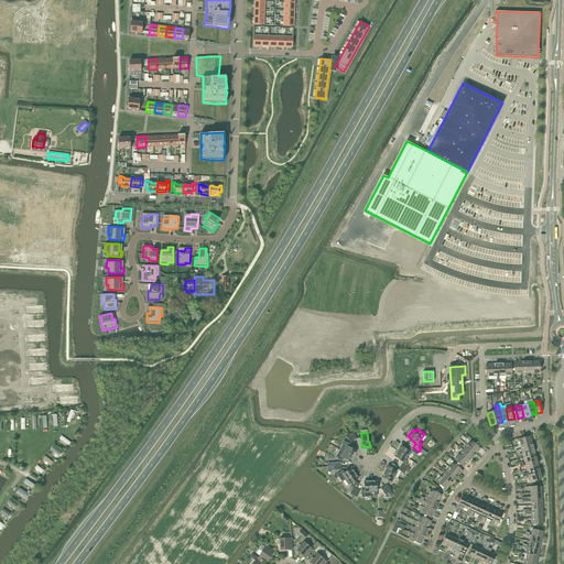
[(72,445),(73,442),(63,435),(61,438),(72,445)]
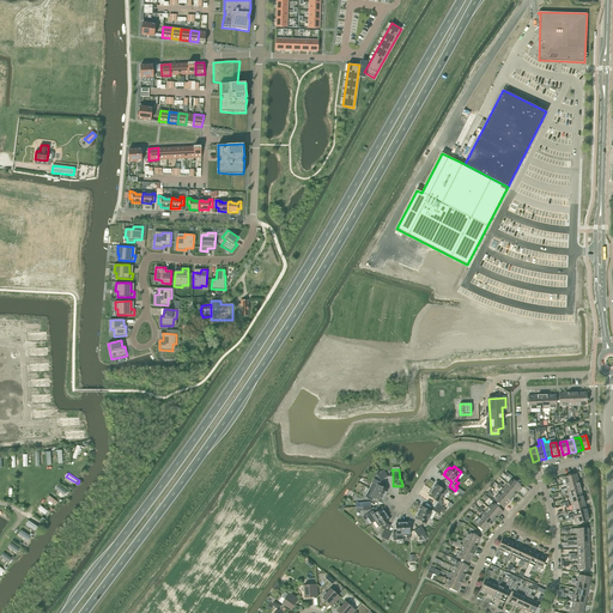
[(564,478),(565,484),(578,480),(577,474),(564,478)]
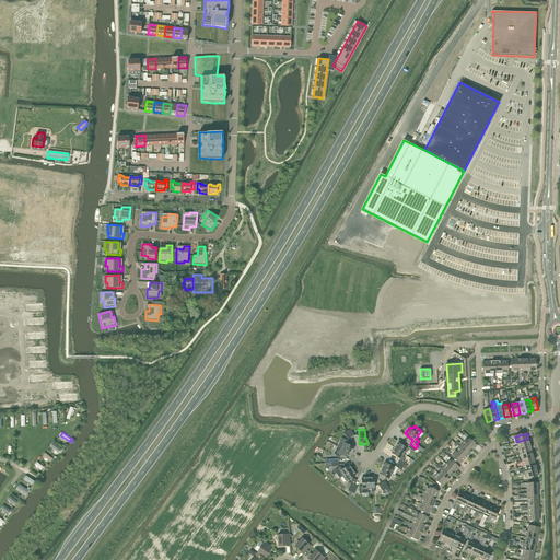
[(354,447),(347,444),(348,441),(341,438),(337,446),(351,453),(354,447)]
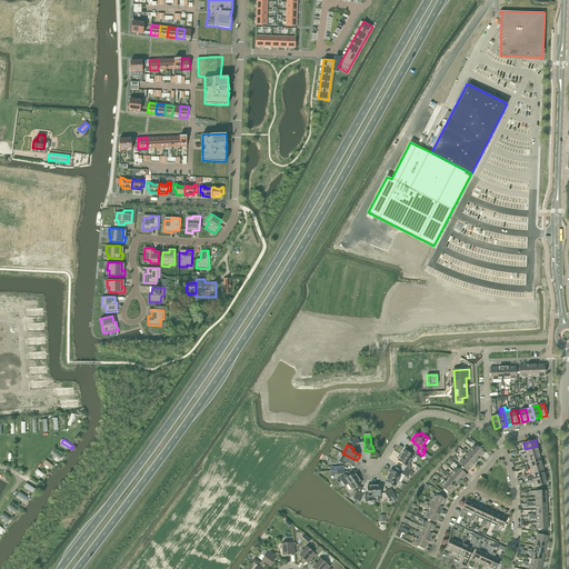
[(476,445),(471,449),(480,457),(485,452),(476,445)]
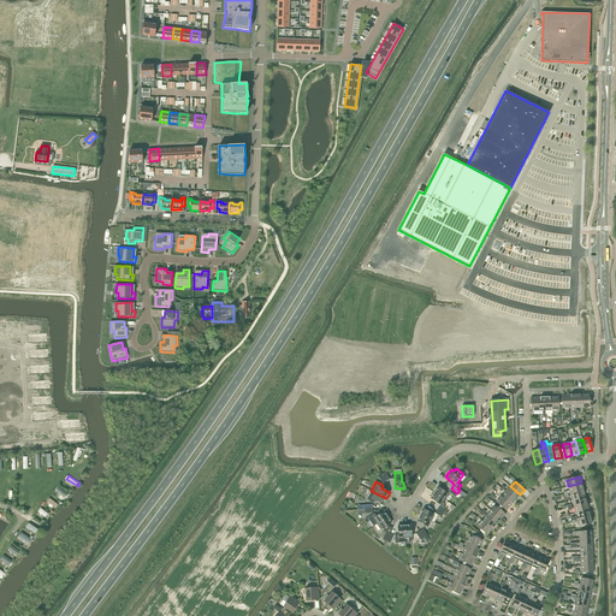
[(581,483),(568,486),(569,490),(567,491),(568,493),(584,490),(581,483)]
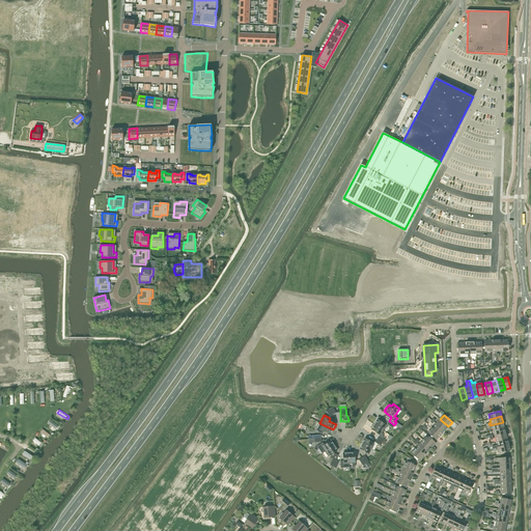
[(440,419),(436,423),(444,431),(448,426),(440,419)]
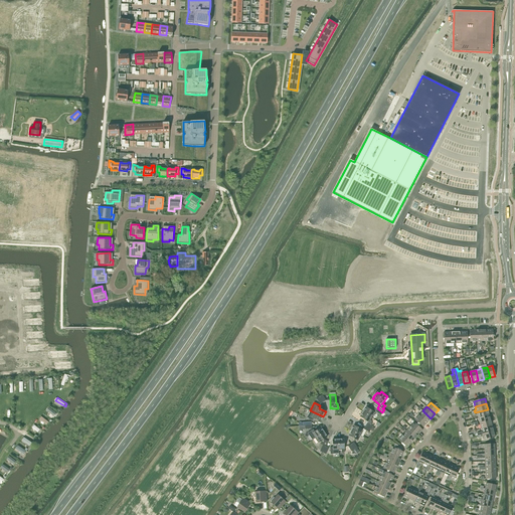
[(50,407),(47,410),(53,415),(56,412),(50,407)]
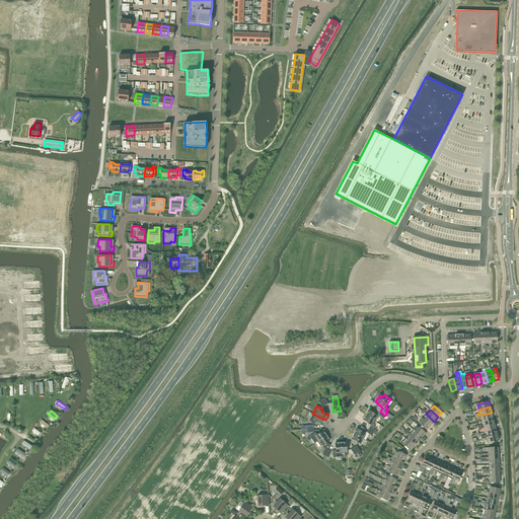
[(366,415),(375,421),(378,417),(369,411),(366,415)]
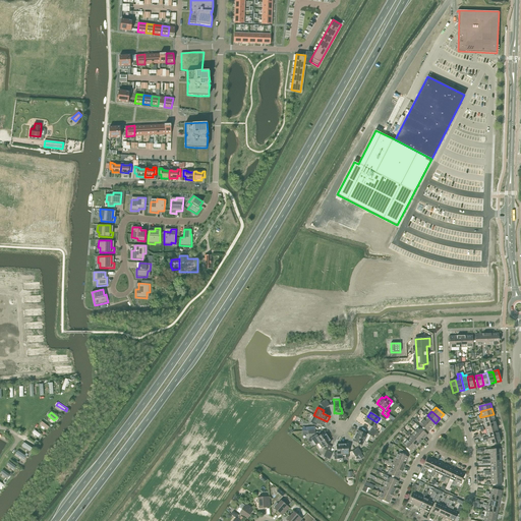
[(480,419),(482,418),(483,422),(495,419),(494,414),(480,417),(480,419)]
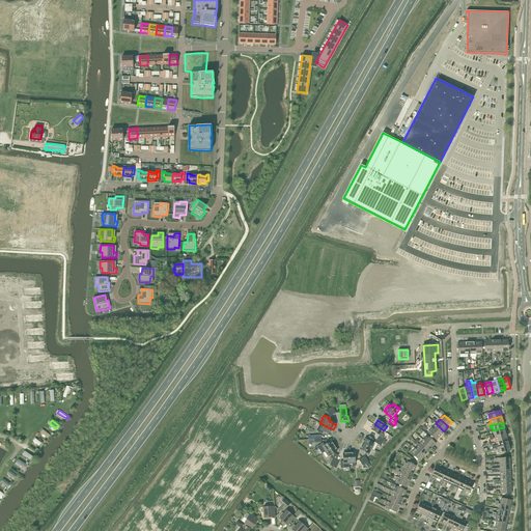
[(323,435),(324,431),(331,435),(333,429),(319,423),(316,431),(323,435)]
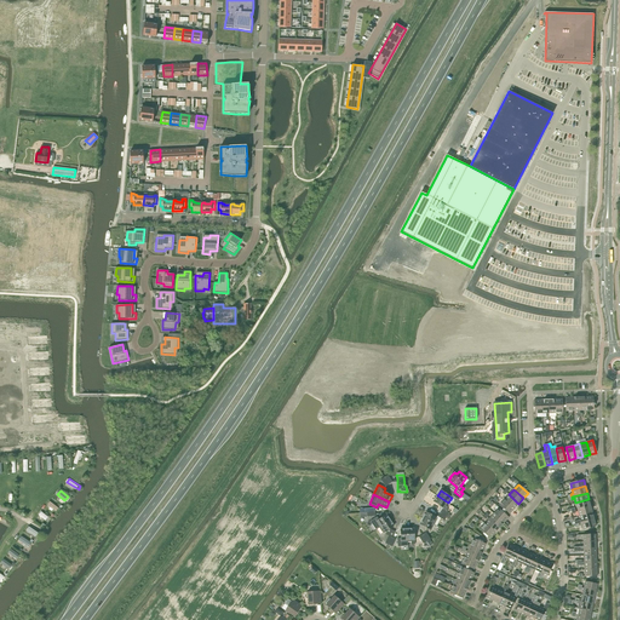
[(509,494),(504,500),(515,509),(518,504),(509,494)]
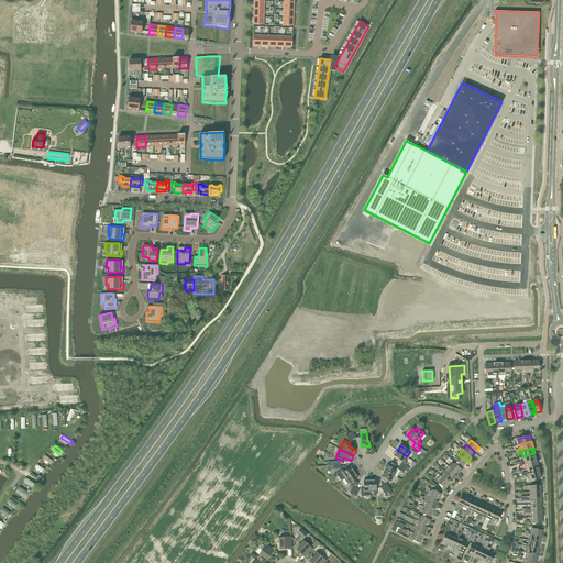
[(408,459),(407,457),(407,456),(397,450),(394,455),(403,461),(401,463),(399,465),(406,470),(408,467),(404,464),(408,459)]
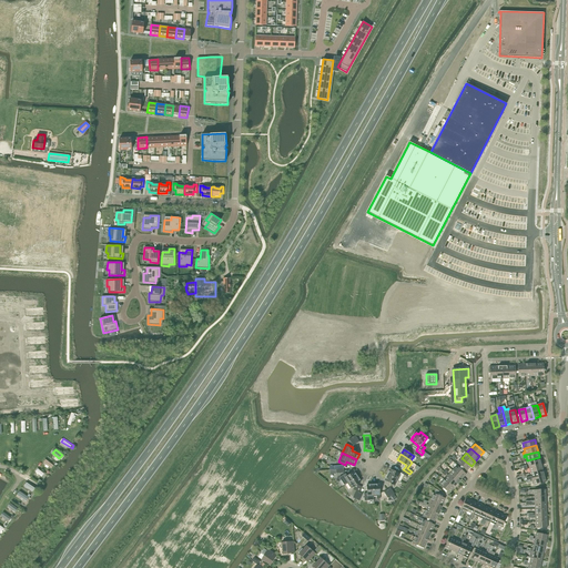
[(527,460),(529,467),(541,464),(539,457),(527,460)]
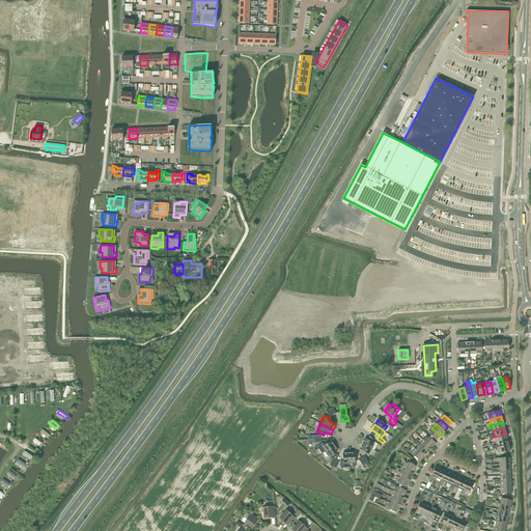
[(441,436),(431,428),(427,432),(437,441),(441,436)]
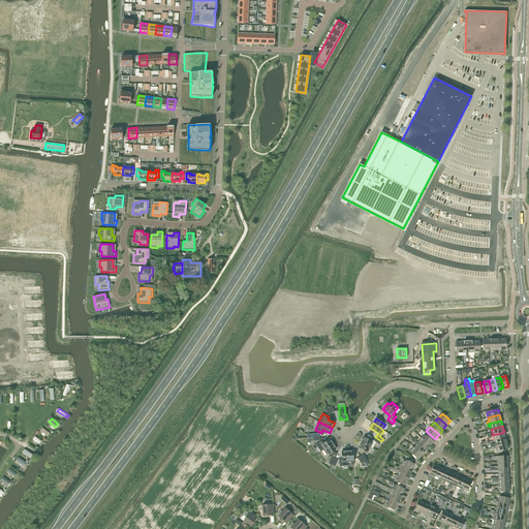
[(51,437),(53,433),(43,428),(41,431),(51,437)]
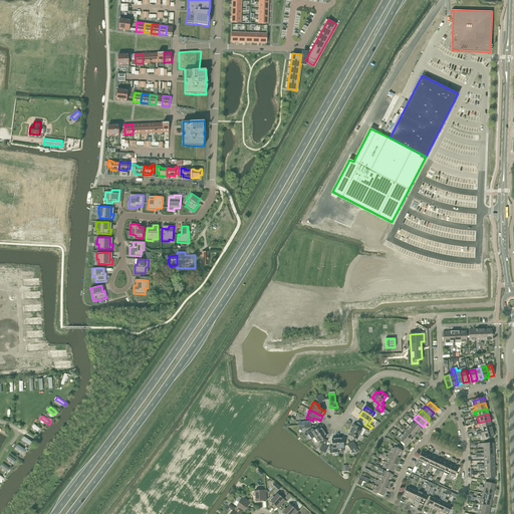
[(479,423),(480,428),(491,425),(490,420),(479,423)]
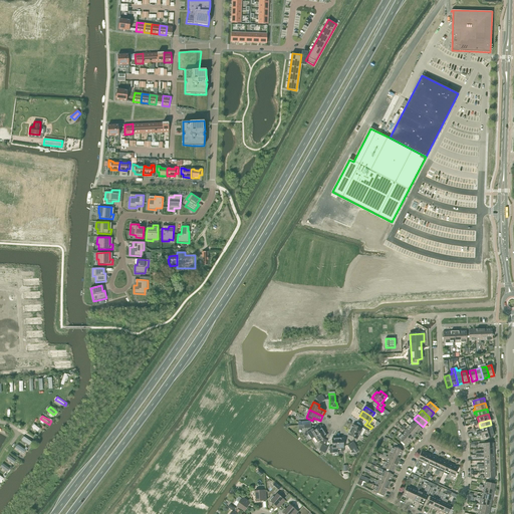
[(412,423),(409,426),(418,434),(422,429),(413,421),(412,423)]
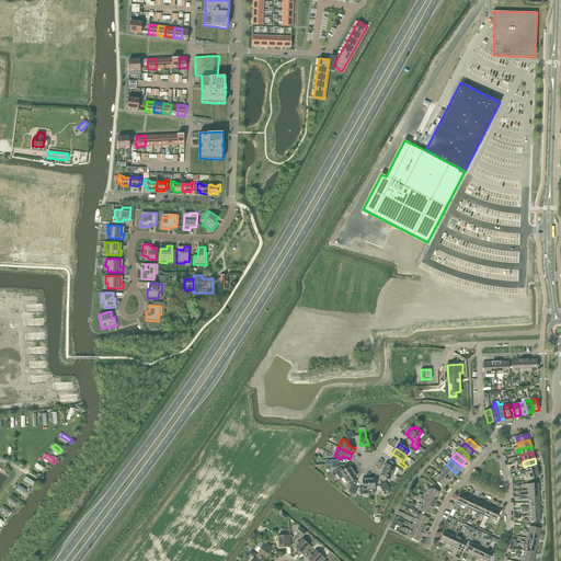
[(38,462),(36,467),(43,471),(46,468),(38,462)]
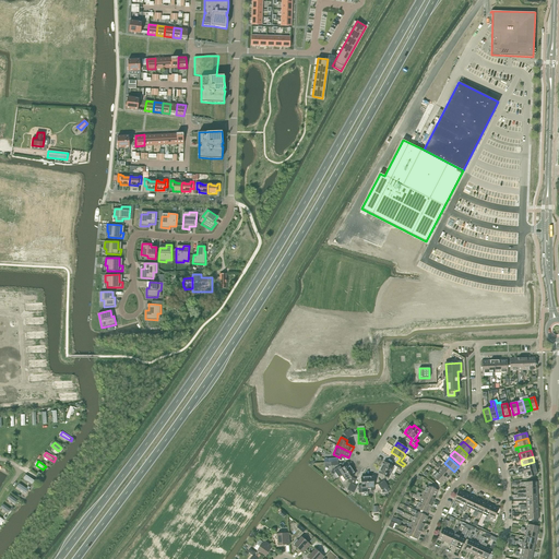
[(392,473),(394,474),(397,467),(401,470),(403,466),(396,462),(394,465),(393,466),(384,462),(381,467),(392,473)]
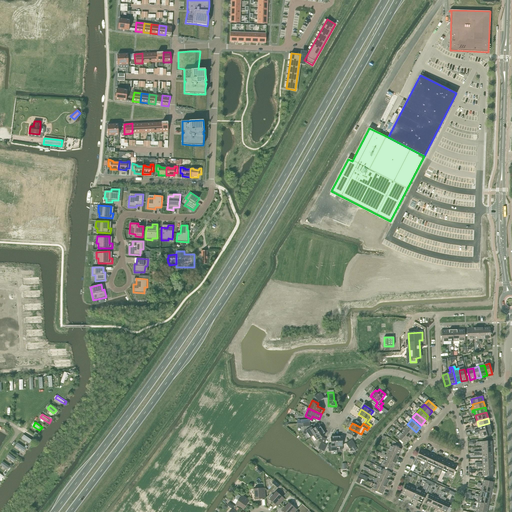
[(489,423),(478,426),(479,429),(474,431),(474,433),(475,433),(478,432),(480,432),(491,429),(489,423)]
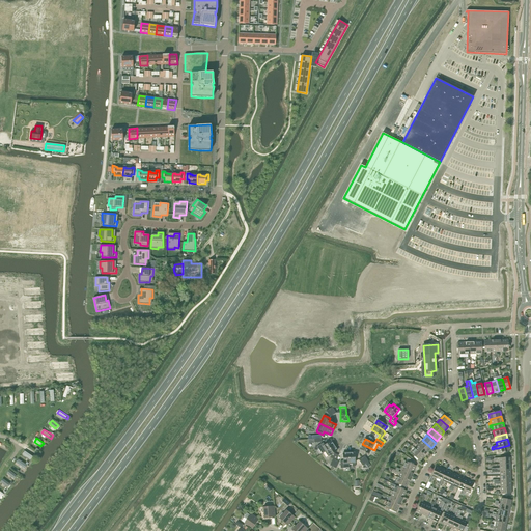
[(431,448),(422,440),(419,444),(427,452),(431,448)]
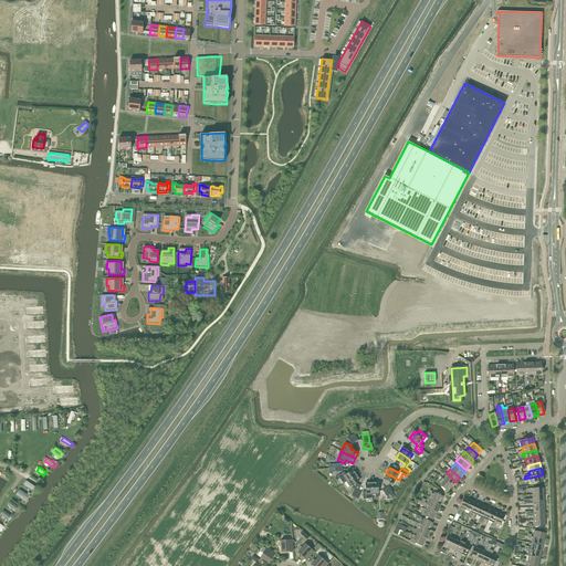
[(353,470),(346,474),(344,472),(338,475),(343,484),(346,482),(356,475),(353,470)]
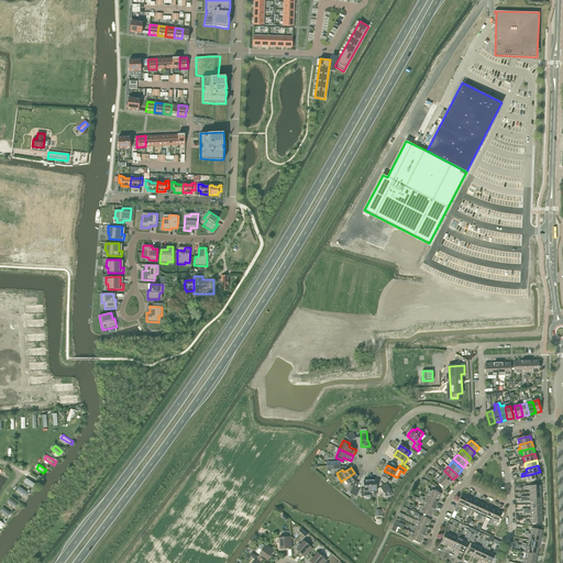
[(392,482),(395,476),(384,471),(382,476),(392,482)]
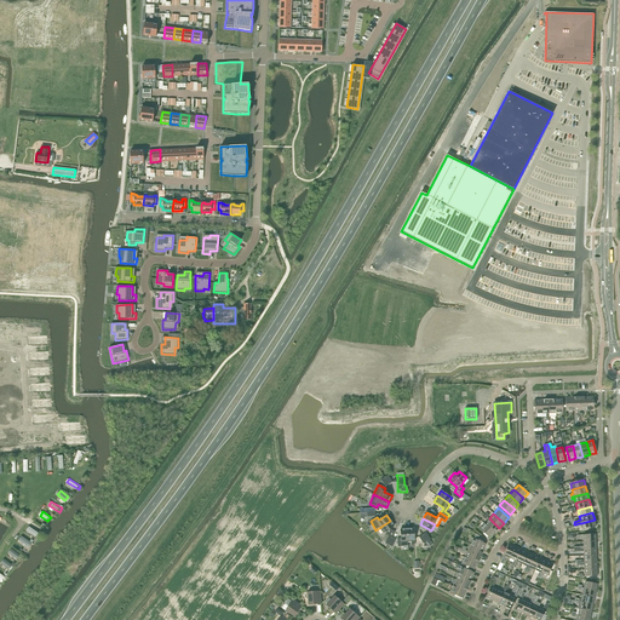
[(499,528),(489,518),(484,524),(495,533),(499,528)]
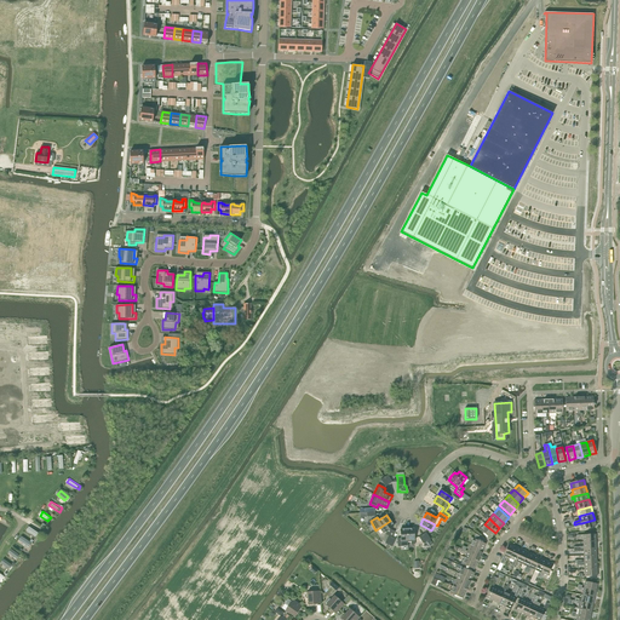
[(595,520),(581,523),(583,530),(596,527),(595,520)]
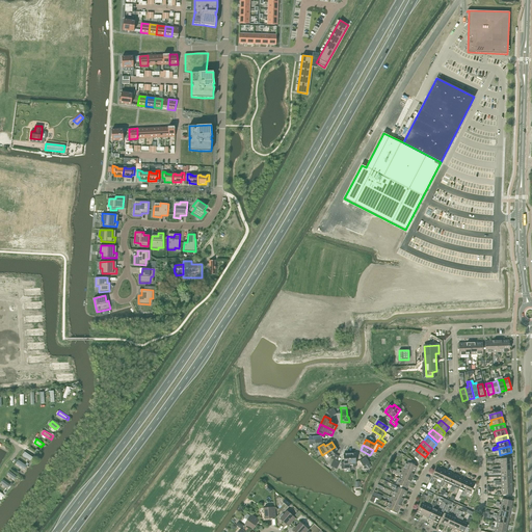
[(335,447),(325,453),(328,457),(338,451),(335,447)]
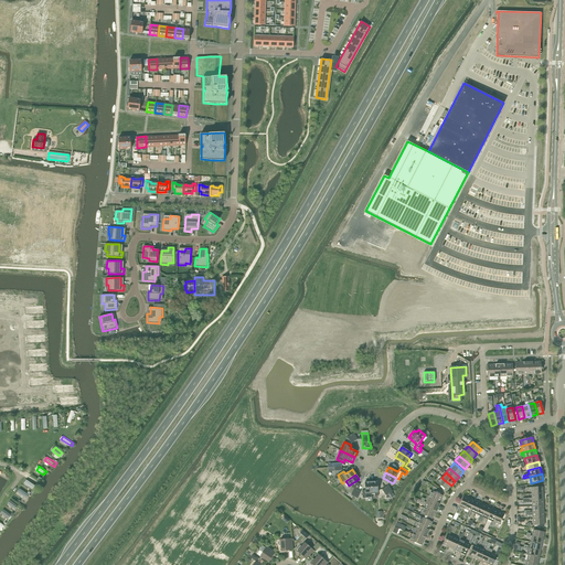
[(451,486),(441,478),(437,482),(447,491),(451,486)]
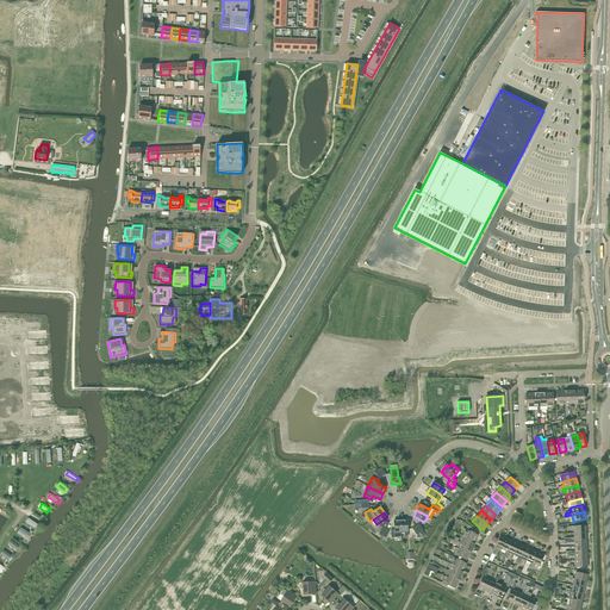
[(37,529),(41,524),(30,518),(27,522),(37,529)]
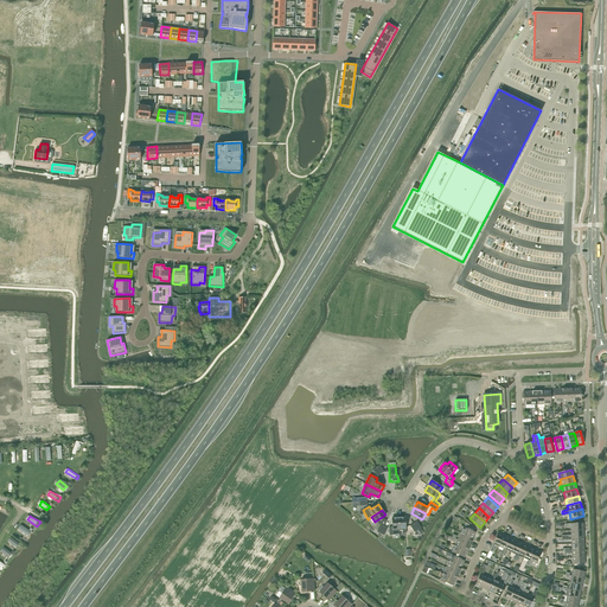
[(389,535),(400,535),(400,531),(398,518),(391,518),(393,528),(389,528),(389,535)]
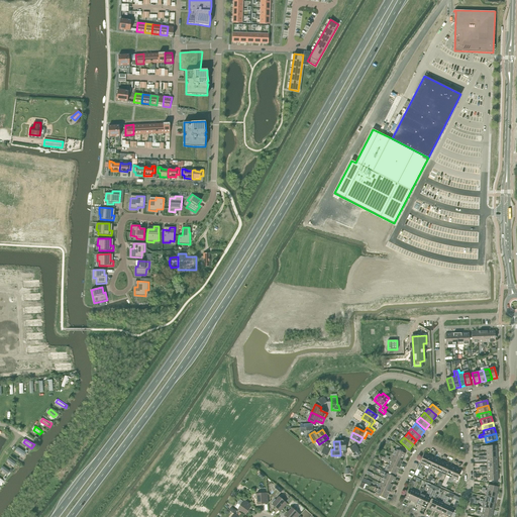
[(322,456),(324,454),(327,448),(321,445),(318,452),(322,456)]
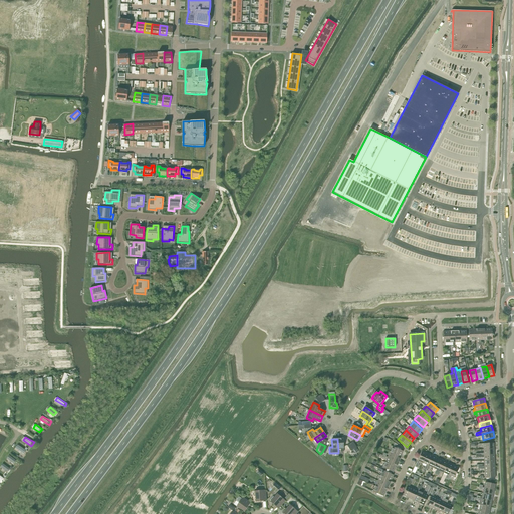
[(347,445),(351,451),(351,453),(356,453),(353,449),(350,444),(347,445)]
